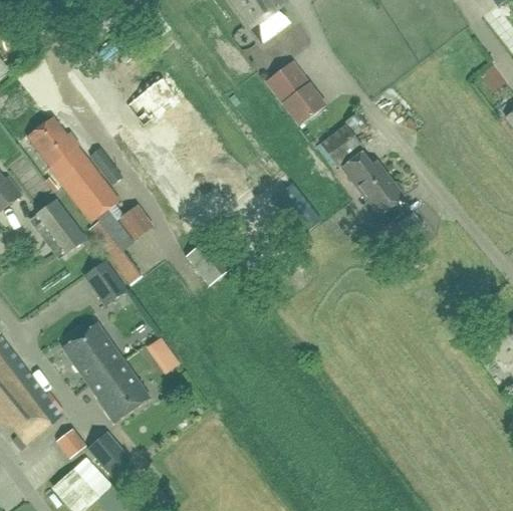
[(229,0),(253,33),(261,42),(289,19),(281,7),(286,4),(285,3),(282,0),(229,0)]
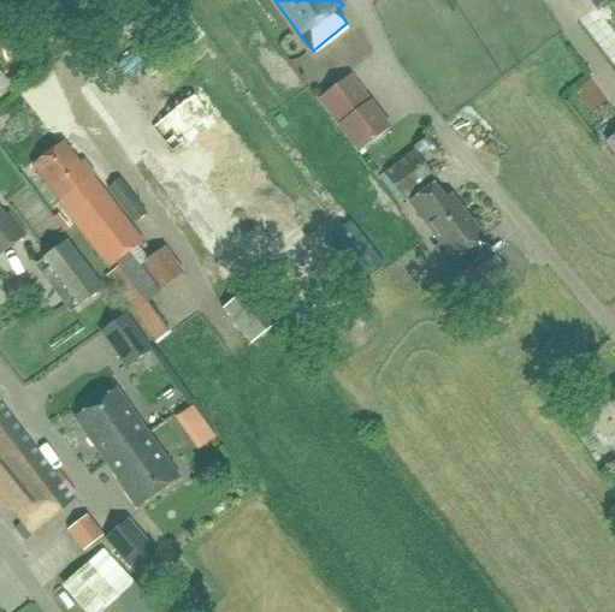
[(194,93),(152,125),(171,149),(183,140),(196,156),(190,161),(199,172),(240,142),(241,142),(220,116),(216,120),(194,93)]
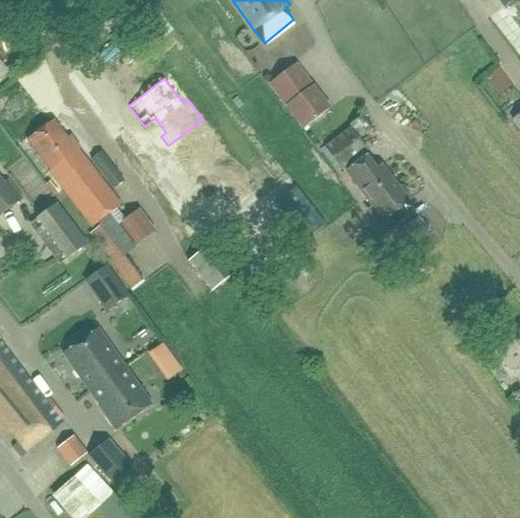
[(311,83),(287,102),(304,125),(329,106),(311,83)]
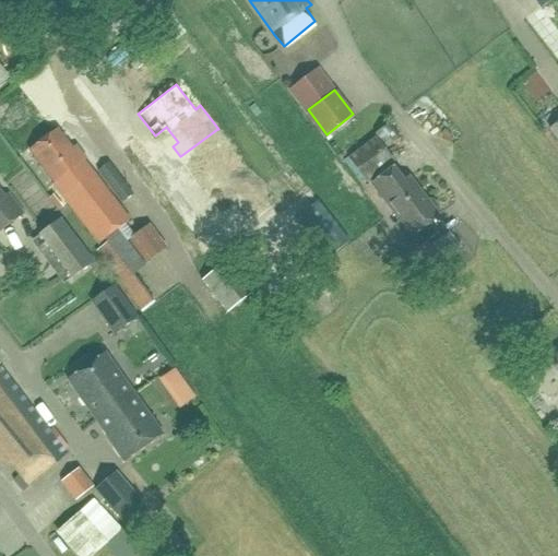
[(366,182),(395,160),(386,146),(401,134),(390,121),(375,131),(377,133),(347,155),(349,157),(345,161),(354,173),(357,169),(366,182)]
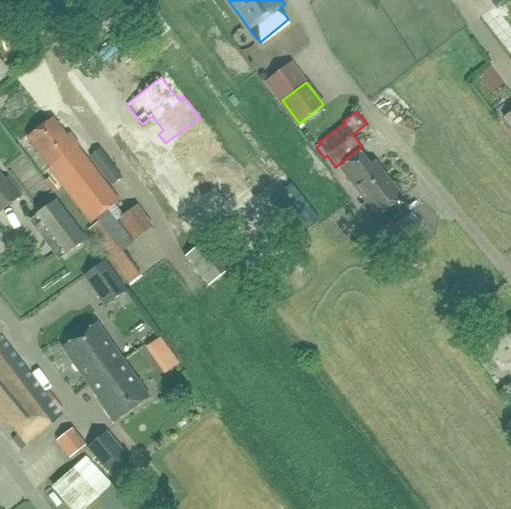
[(66,134),(53,117),(27,136),(50,166),(48,167),(71,196),(99,174),(77,145),(75,146),(74,144),(76,142),(76,140),(70,133),(68,133),(66,134)]
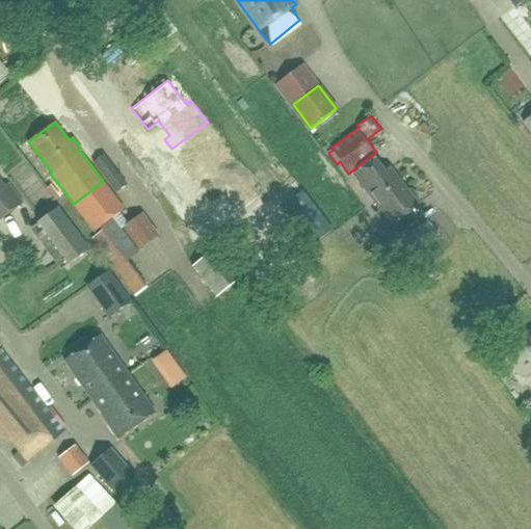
[(207,123),(171,149),(192,178),(200,173),(209,185),(203,189),(221,213),(227,209),(255,189),(207,123)]
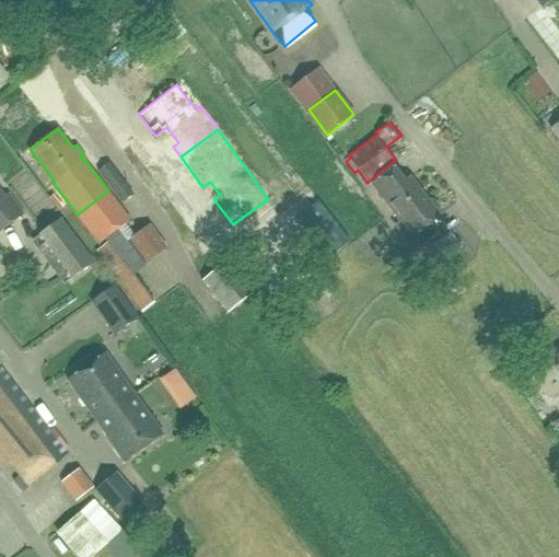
[(404,178),(394,165),(371,182),(404,223),(406,221),(422,241),(435,231),(429,222),(439,213),(435,210),(439,208),(439,204),(434,197),(430,197),(428,199),(409,174),(404,178)]
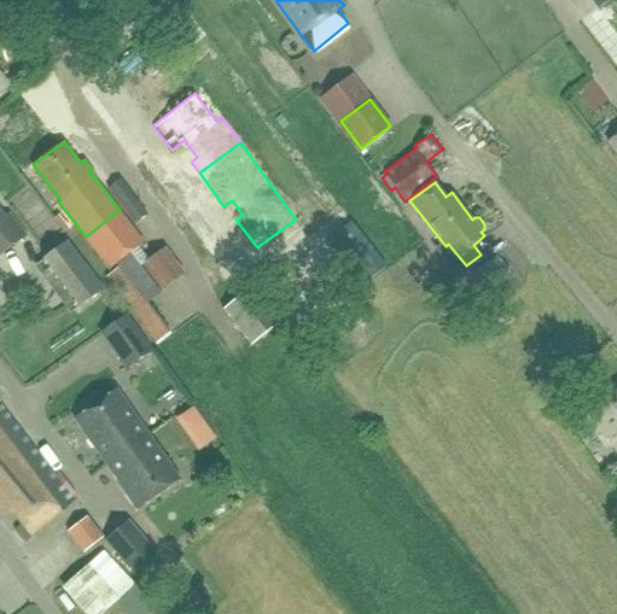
[(4,217),(0,212),(0,251),(24,234),(9,212),(4,217)]
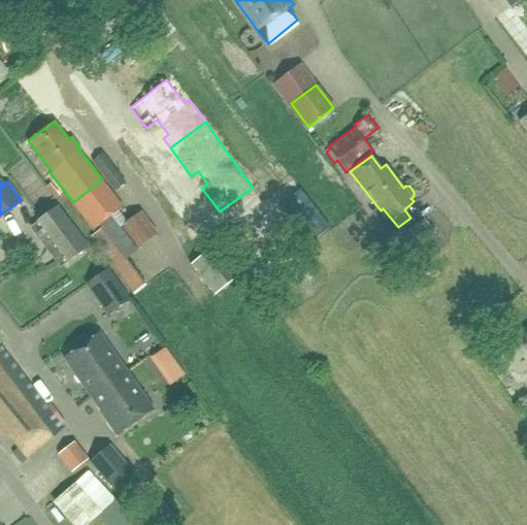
[(119,190),(85,217),(131,276),(147,263),(155,272),(171,259),(138,217),(141,215),(134,205),(132,207),(119,190)]
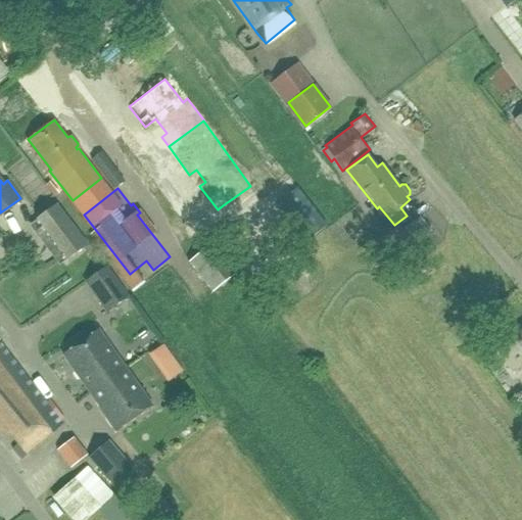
[(88,242),(57,203),(38,219),(37,218),(29,225),(59,266),(67,258),(67,257),(88,242)]
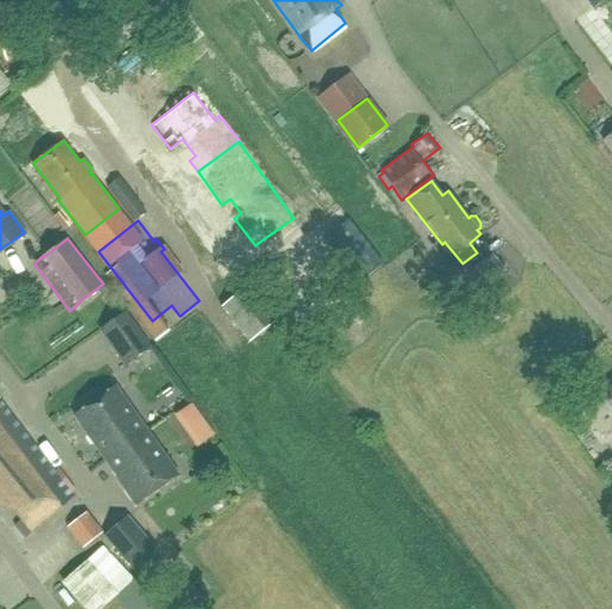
[(482,321),(502,305),(489,288),(468,261),(455,273),(477,299),(470,305),(482,321)]
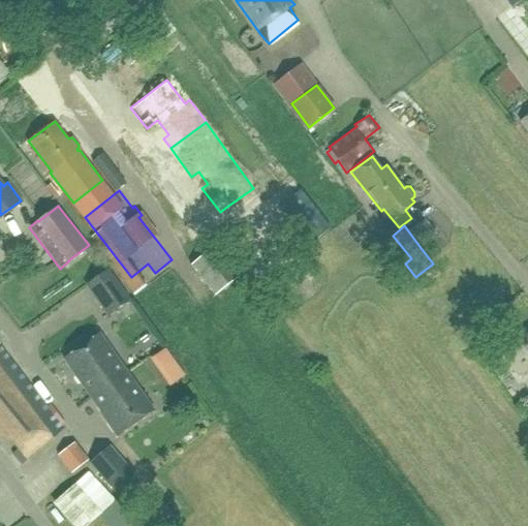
[(211,300),(228,289),(208,255),(190,266),(211,300)]
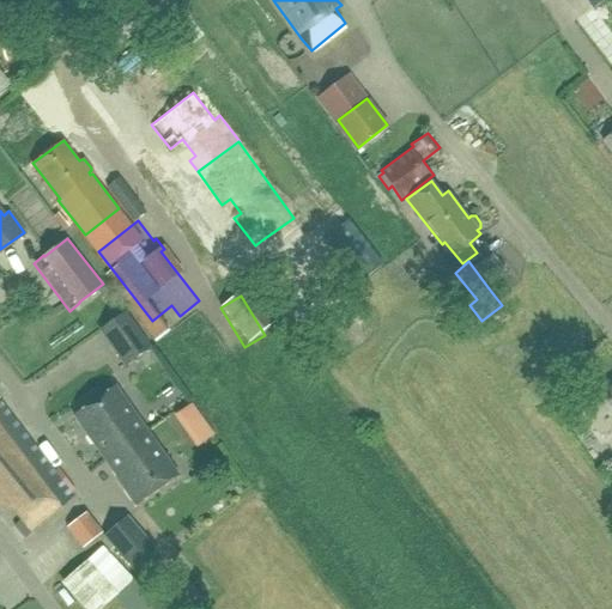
[(126,364),(150,347),(125,311),(102,328),(126,364)]
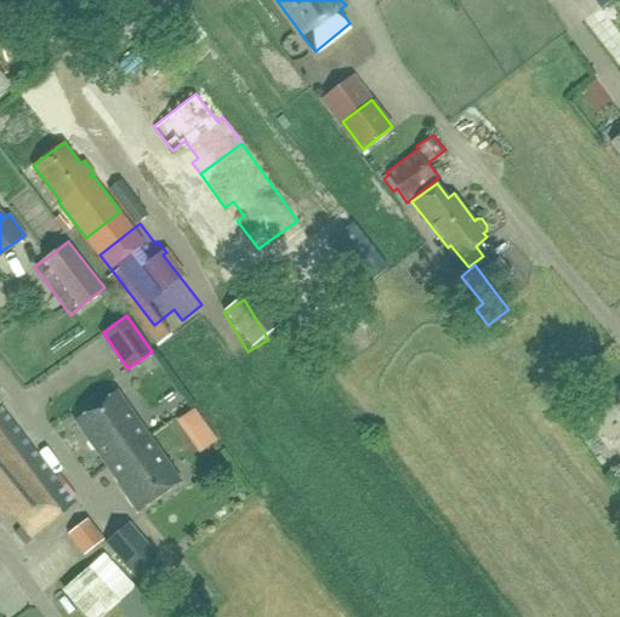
[(107,466),(148,435),(113,388),(73,418),(107,466)]
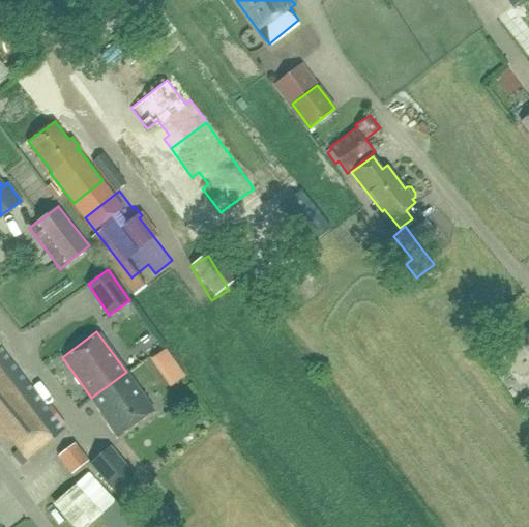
[(528,334),(504,352),(528,385),(528,334)]
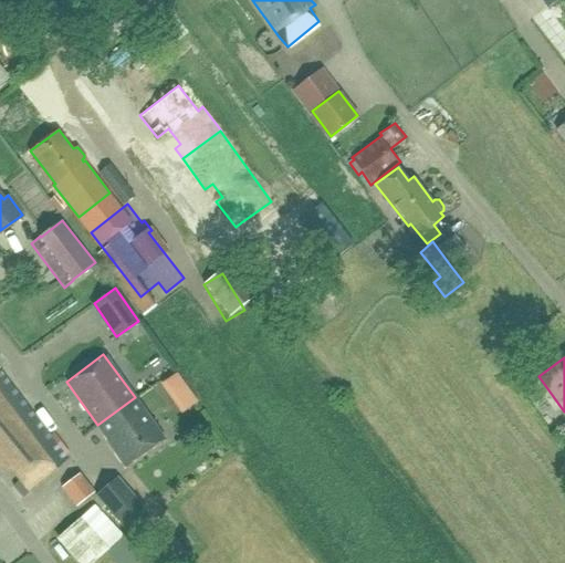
[(0,464),(4,469),(11,466),(21,477),(13,485),(23,496),(31,490),(30,489),(70,458),(0,368),(0,464)]
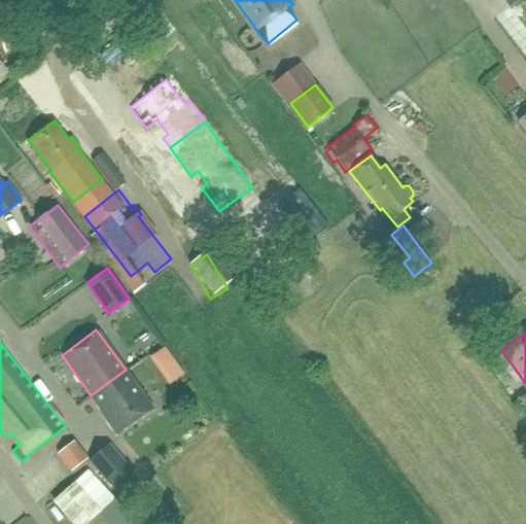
[(126,370),(91,395),(99,407),(100,406),(106,413),(105,418),(115,431),(151,405),(126,370)]
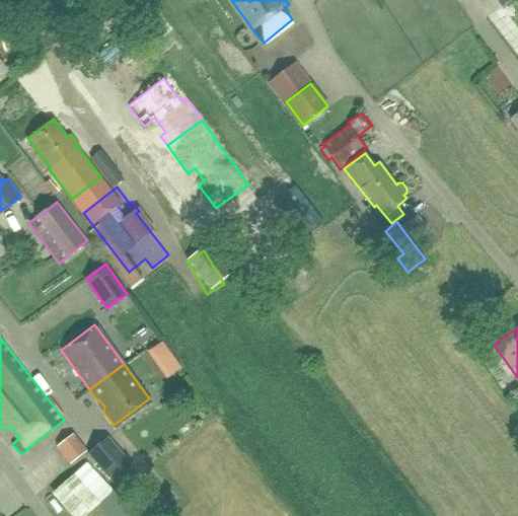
[(502,403),(517,393),(517,389),(510,378),(493,389),(502,403)]
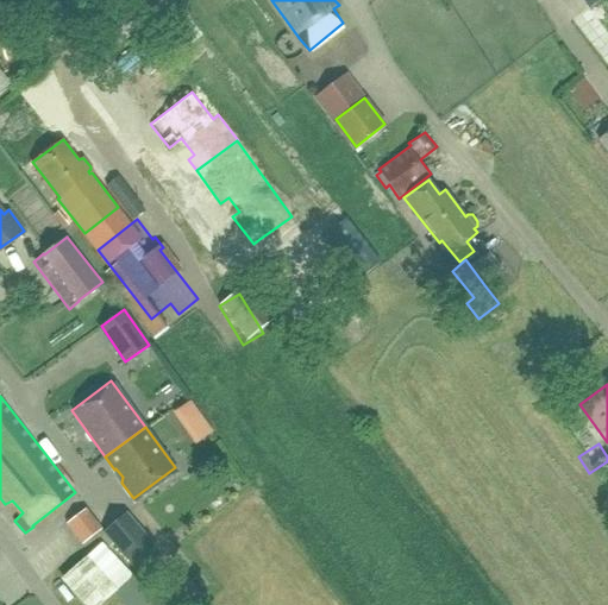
[(82,542),(101,528),(86,506),(67,521),(82,542)]
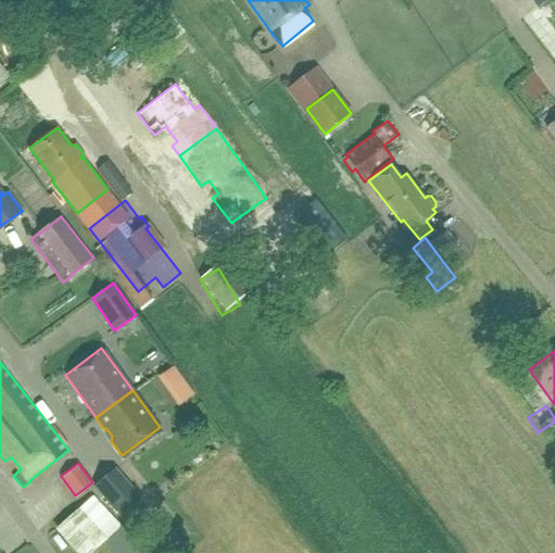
[(146,502),(115,467),(93,486),(124,520),(146,502)]
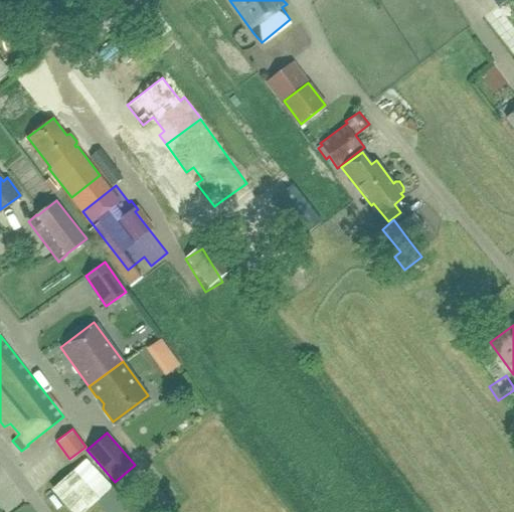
[(87,458),(73,470),(100,498),(113,485),(87,458)]
